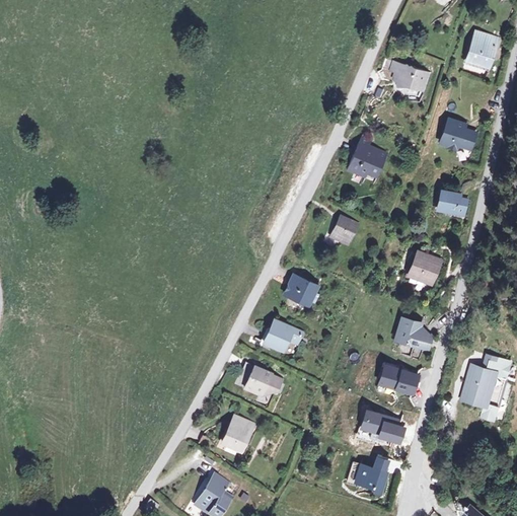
[(476,29),(466,59),(488,66),(497,37),(476,29)]
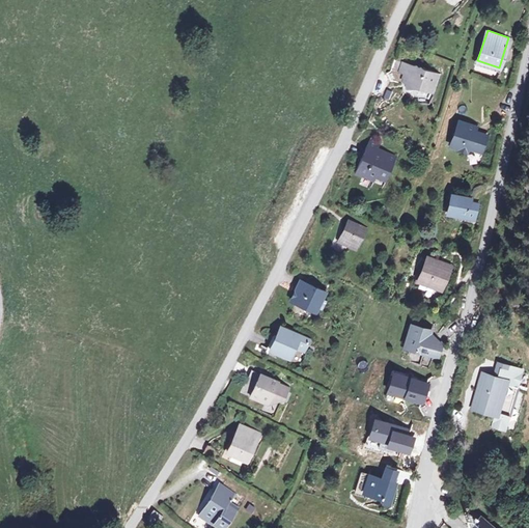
[(389,70),(385,72),(389,81),(391,79),(404,83),(405,86),(415,87),(432,93),(439,73),(424,68),(423,65),(420,67),(417,65),(416,62),(413,64),(393,58),(389,70)]
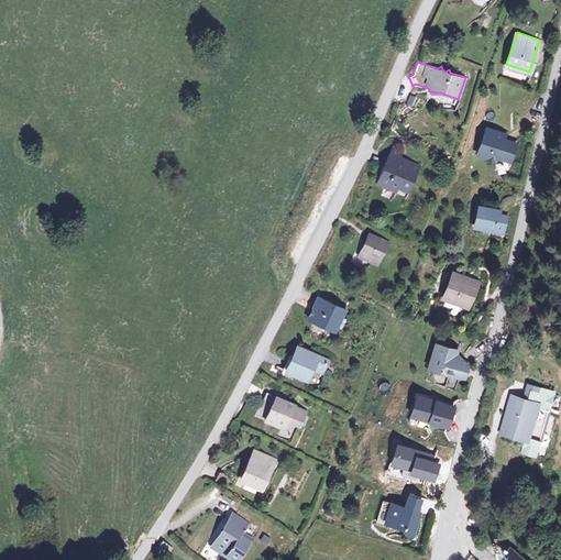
[(485,128),(476,154),(496,161),(497,156),(508,160),(514,143),(504,139),(505,134),(485,128)]
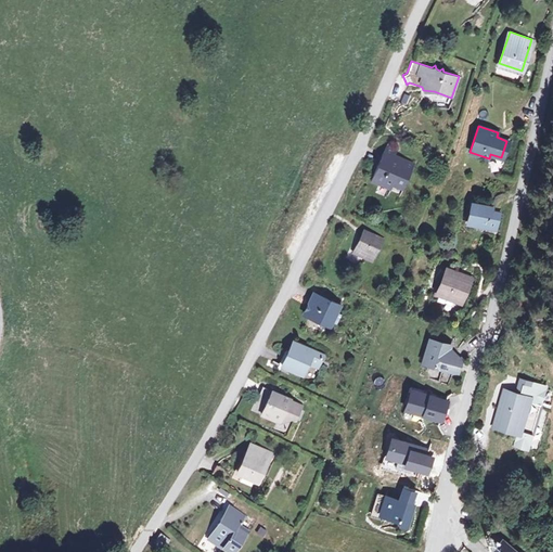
[(385,146),(371,181),(389,189),(393,184),(402,189),(414,164),(395,156),(397,152),(385,146)]
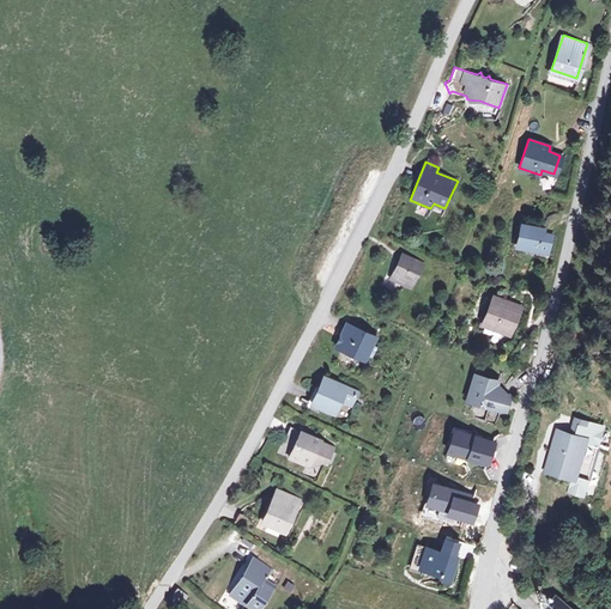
[(524,237),(521,245),(550,254),(555,236),(544,233),(545,230),(524,224),(520,236),(524,237)]
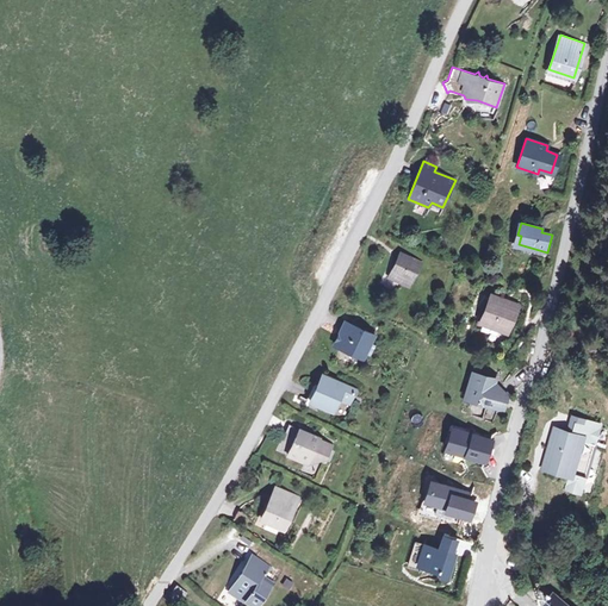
[(399,251),(389,275),(409,283),(420,261),(399,251)]
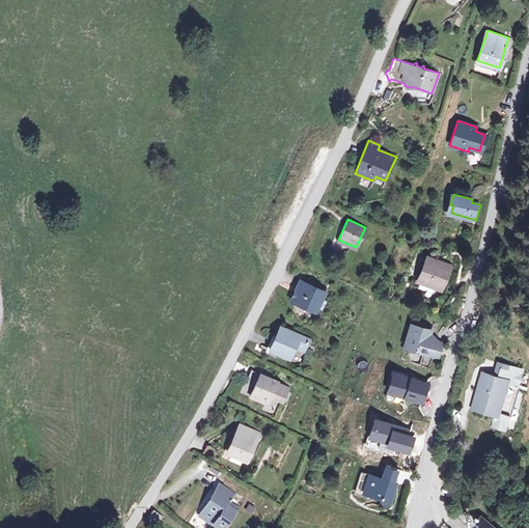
[(428,254),(418,278),(441,288),(451,265),(428,254)]
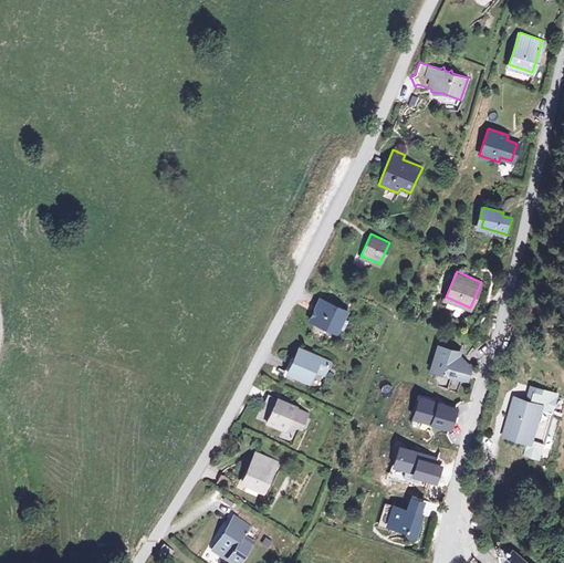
[(320,296),(310,318),(334,330),(345,309),(320,296)]
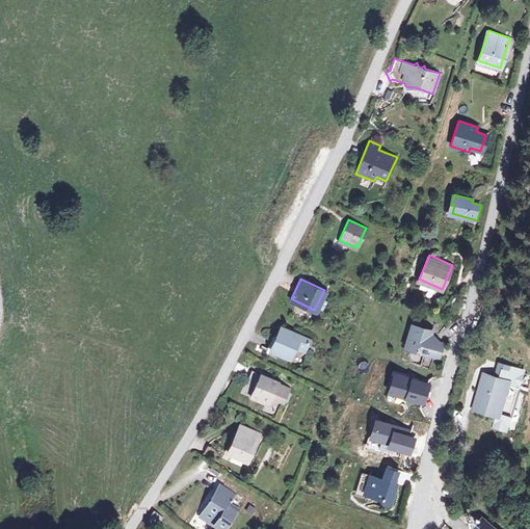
[(416,324),(407,346),(438,358),(442,346),(428,341),(432,331),(416,324)]
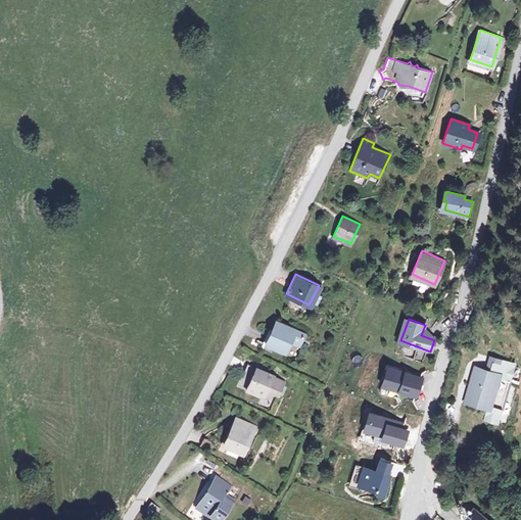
[(279,323),(272,347),(291,353),(299,329),(279,323)]
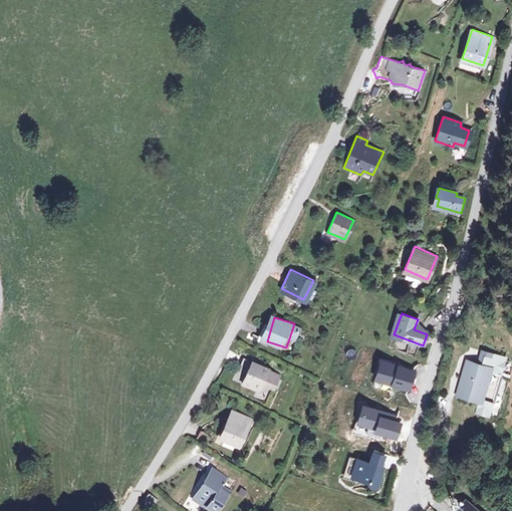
[(489,412),(503,355),(491,351),(490,354),(482,353),(480,362),(466,358),(456,392),(478,399),(476,409),(489,412)]
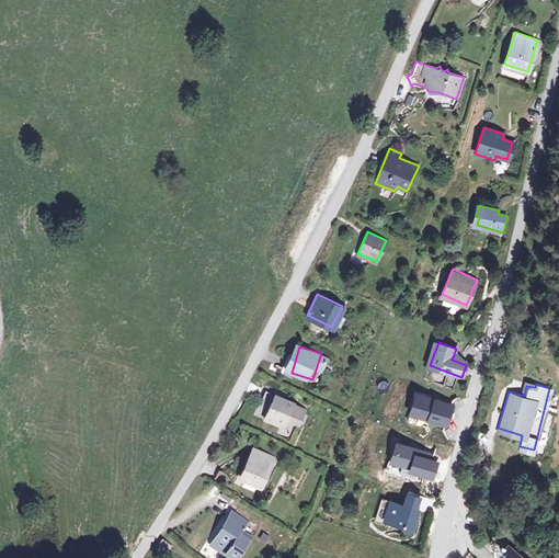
[(271,402),(263,417),(282,425),(293,422),(297,423),(304,410),(292,405),(293,403),(266,389),(262,398),(271,402)]
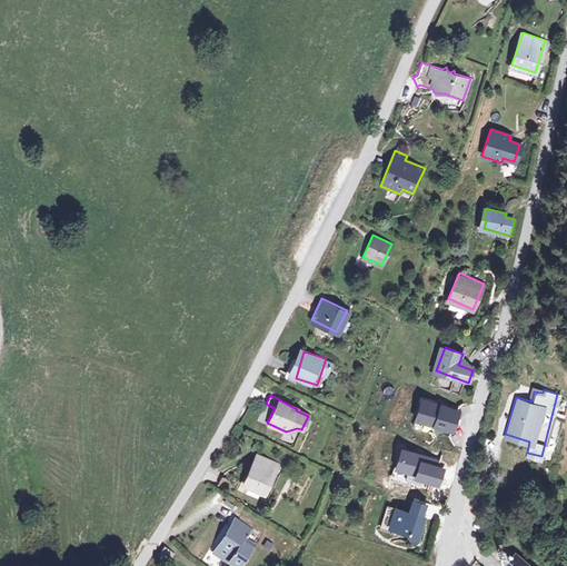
[(458,408),(421,396),(415,417),(451,429),(458,408)]
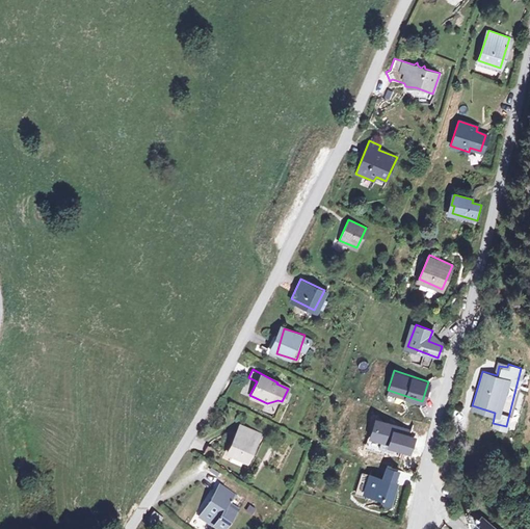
[(421,429),(374,416),(366,445),(413,458),(421,429)]
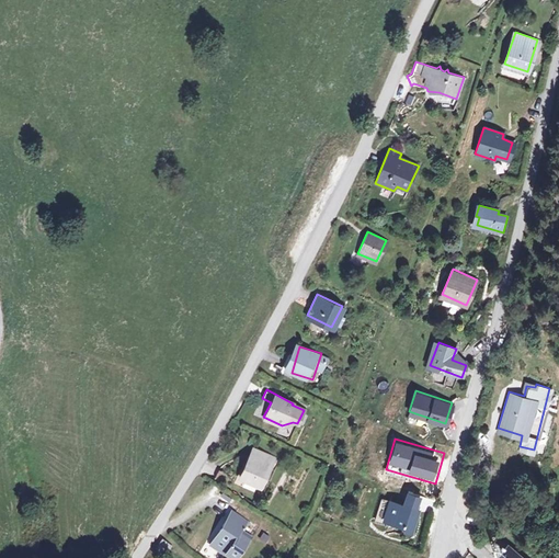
[(253,448),(240,477),(260,487),(273,457),(253,448)]
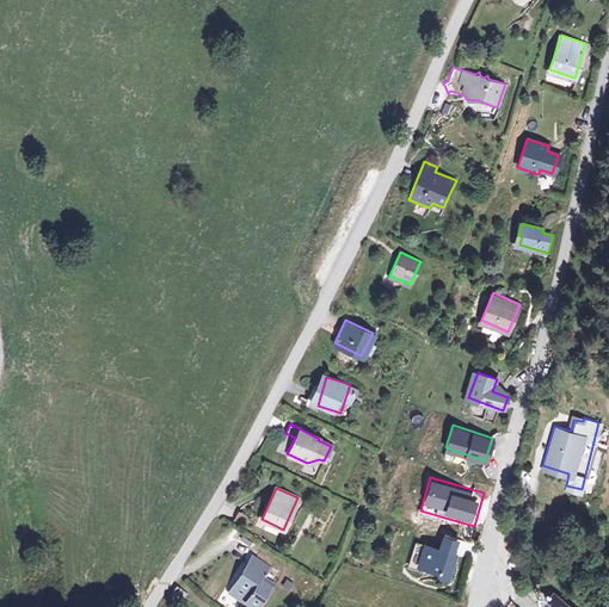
[(238,511),(234,520),(247,526),(252,516),(238,511)]
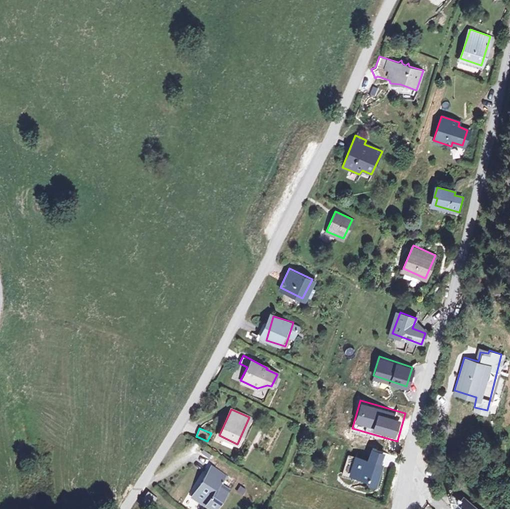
[(369,464),(371,458),(357,454),(352,473),(370,478),(369,481),(377,483),(382,468),(369,464)]
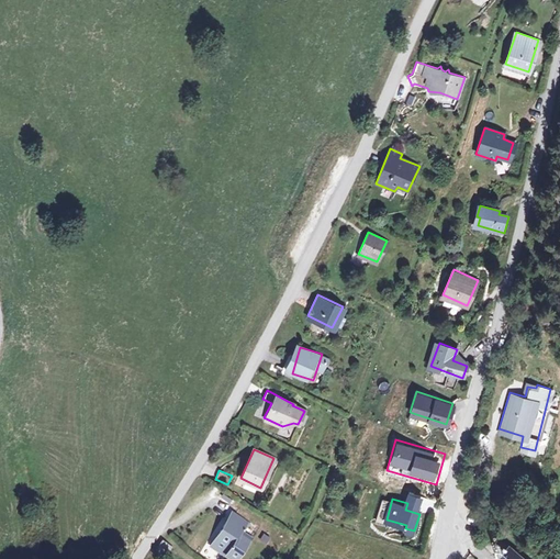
[(422,507),(407,503),(405,510),(420,514),(422,507)]
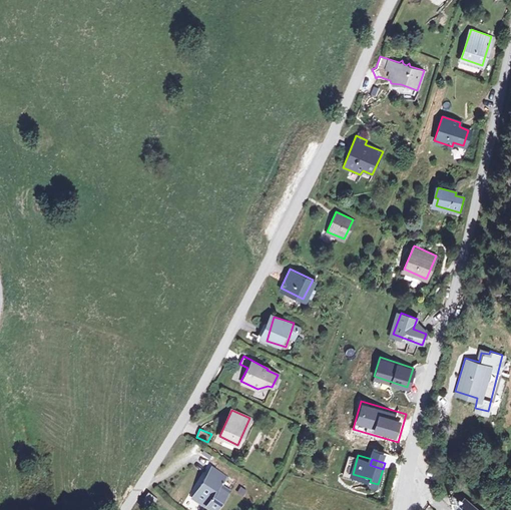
[(210,468),(191,497),(210,509),(212,509),(225,491),(218,486),(224,477),(210,468)]
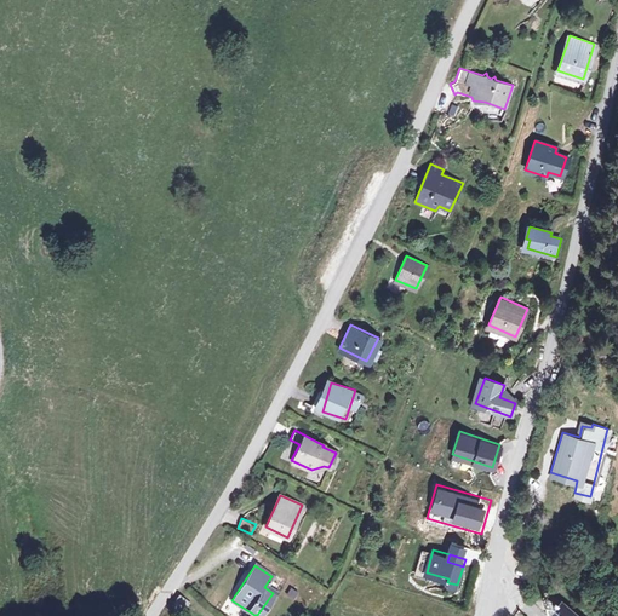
[(178,597),(170,609),(182,615),(189,604),(178,597)]
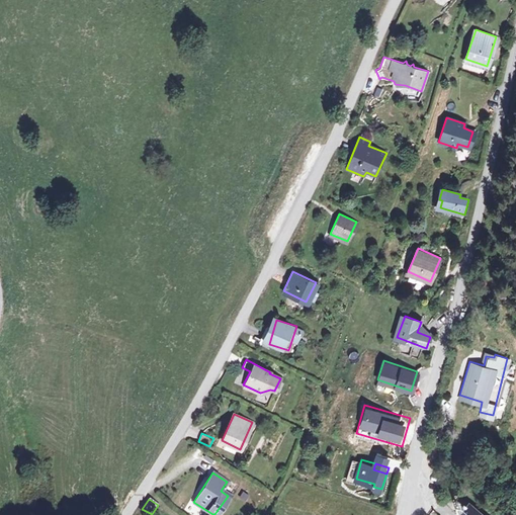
[(455,514),(456,514),(482,514),(466,502),(455,514)]
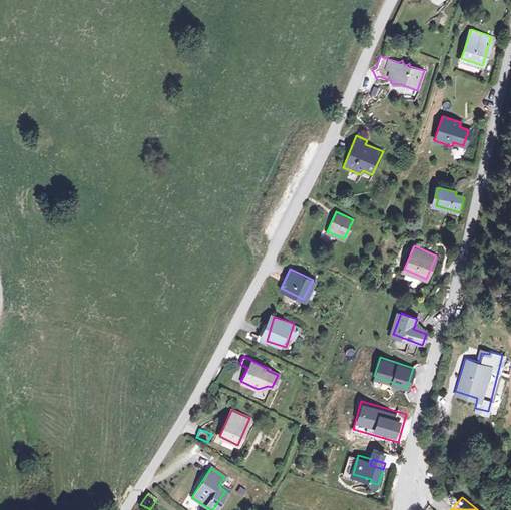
All buildings are outlined.
